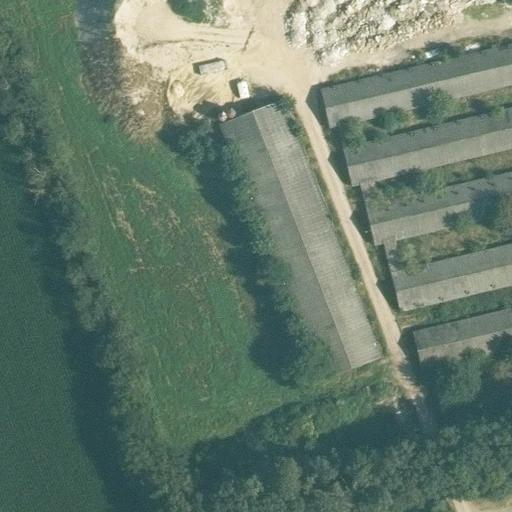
[(511,110),(354,147),(349,124),(511,86),(511,47),(321,91),(329,129),(337,127),(343,150),(352,187),(360,185),(366,208),(374,246),(383,244),(391,275),(400,312),(419,307),(511,285),(511,245),(403,272),(395,241),(511,214),(511,174),(380,205),(374,182),(511,149),(511,110)]
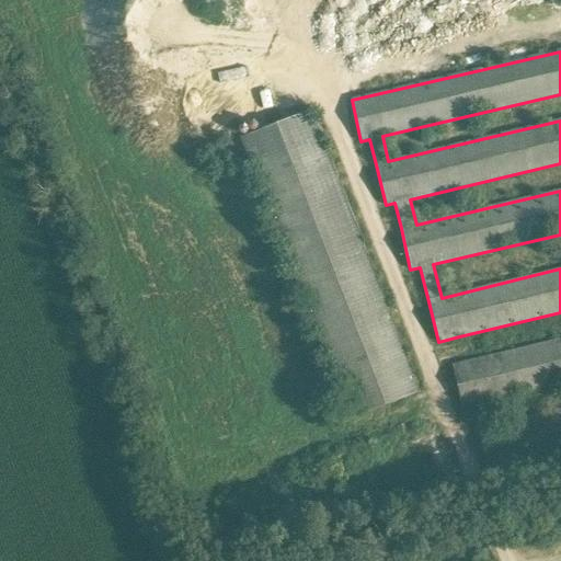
[(240,138),(350,421),(420,393),(310,112),(240,138)]
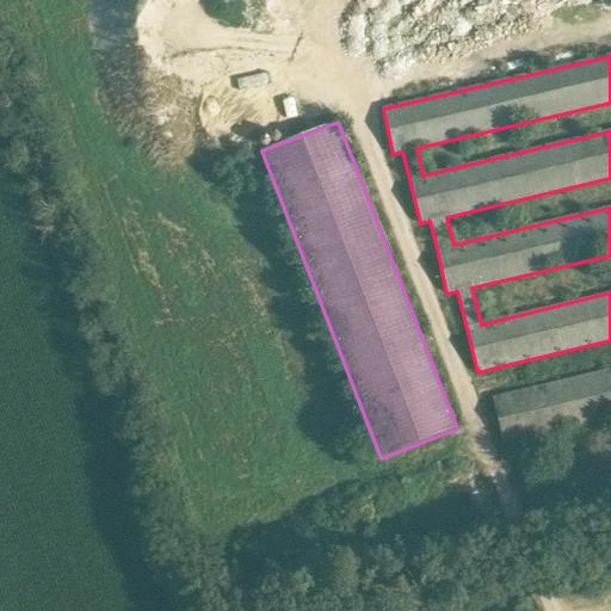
[(610,370),(516,393),(493,397),(504,443),(610,417),(610,370)]
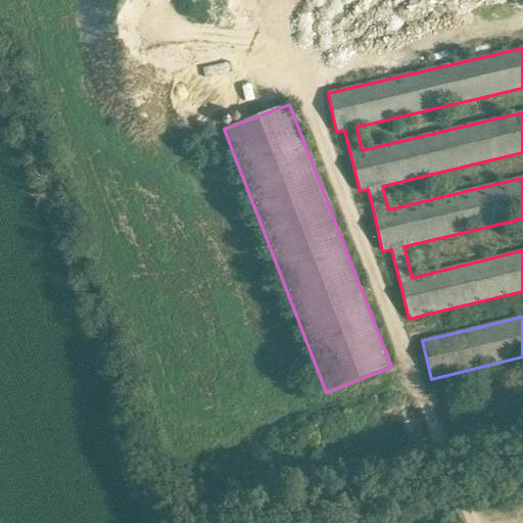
[(522,383),(467,396),(446,400),(455,438),(522,423),(522,383)]
